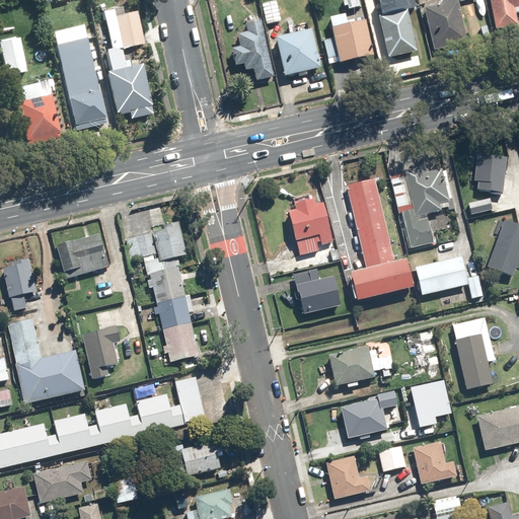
[(348,6),(348,10),(361,7),(359,0),(345,0),(343,0),(345,7),(348,6)]
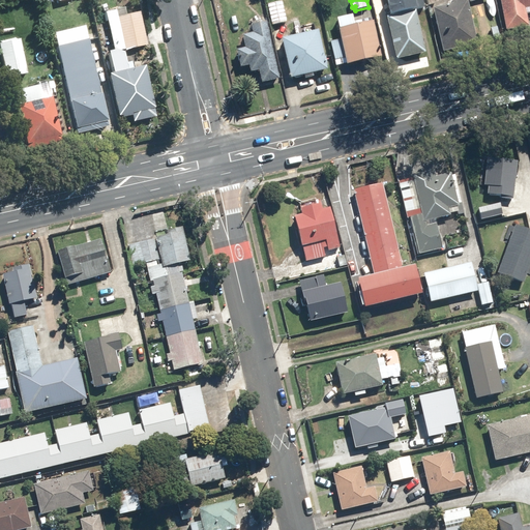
[(387,0),(390,13),(424,5),(422,0),(387,0)]
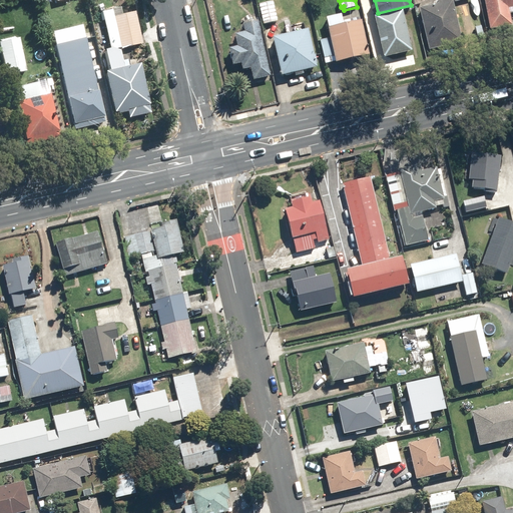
[(453,0),(448,0),(419,7),(429,51),(463,43),(454,2),(453,0)]
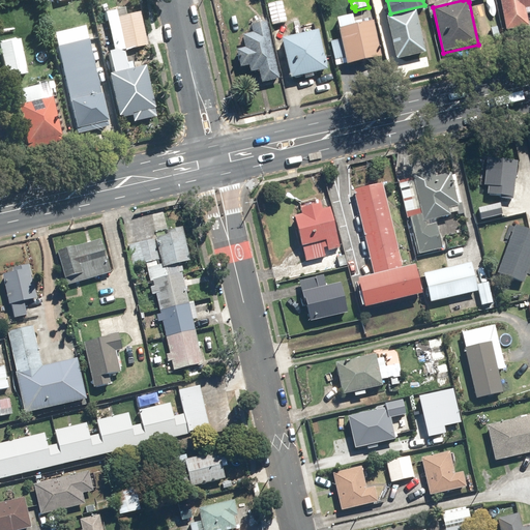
[(529,0),(500,0),(505,29),(528,26),(526,8),(529,7),(529,0)]
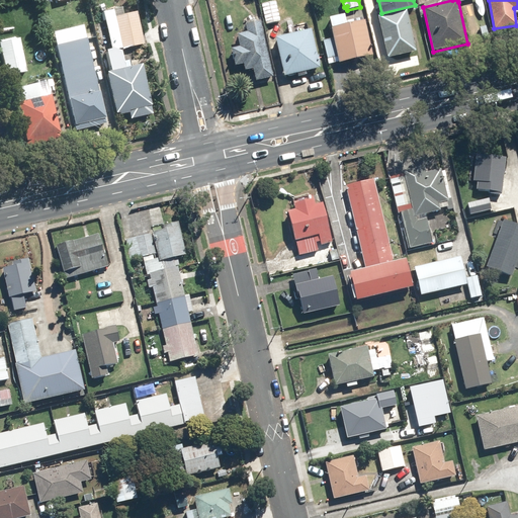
[(276,1),(261,4),(266,24),(280,21),(276,1)]
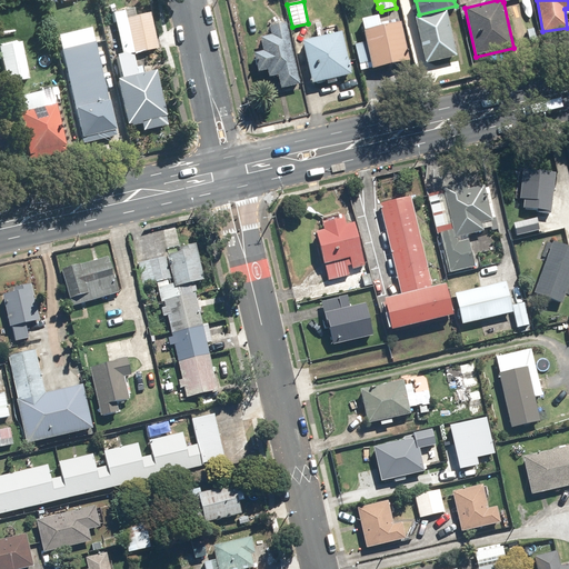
[(132,10),(111,15),(121,55),(115,57),(120,80),(117,81),(127,128),(166,119),(155,72),(141,76),(140,68),(136,69),(132,56),(157,50),(149,15),(135,18),(132,10)]
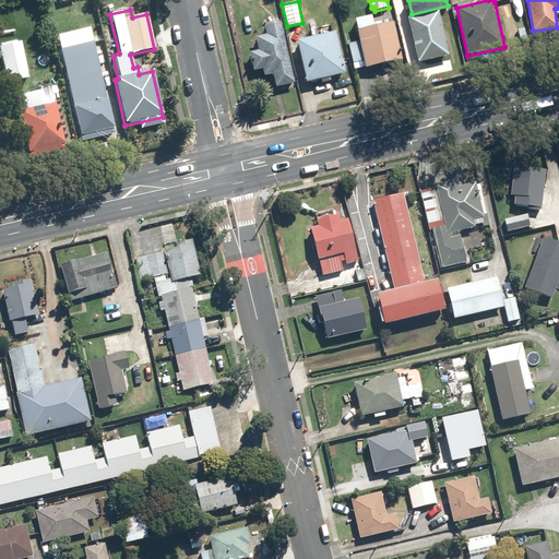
[(440,11),(408,19),(418,63),(450,56),(440,11)]
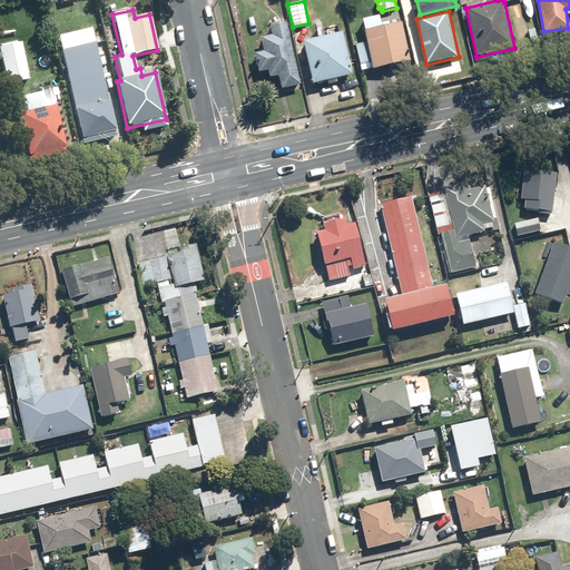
[(365,30),(364,30),(367,41),(355,43),(361,66),(372,62),(373,70),(411,61),(402,22),(382,27),(380,16),(363,20),(365,30)]
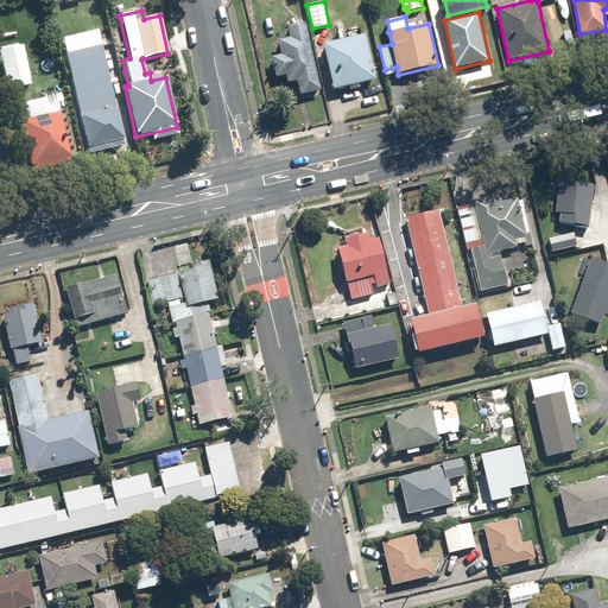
[(297,82),(301,96),(322,92),(308,25),(289,30),(290,38),(278,40),(282,56),(271,58),(276,78),(286,76),(287,83),(297,82)]
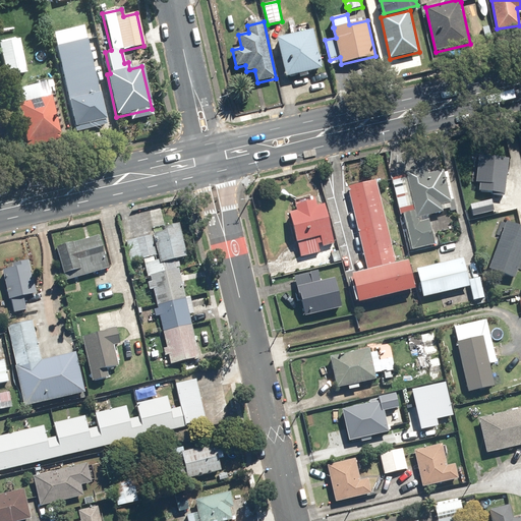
[(313,30),(277,38),(286,77),(323,69),(313,30)]
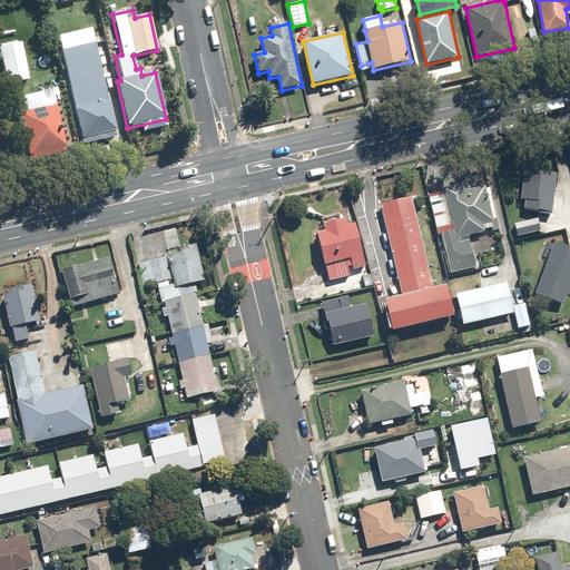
[(21,43),(0,47),(0,60),(5,85),(29,79),(21,43)]
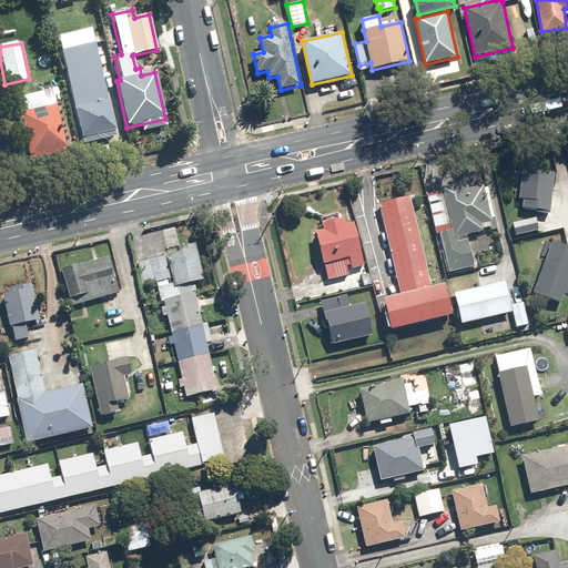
[(81,144),(88,143),(90,153),(107,149),(104,139),(115,137),(93,43),(60,51),(81,144)]
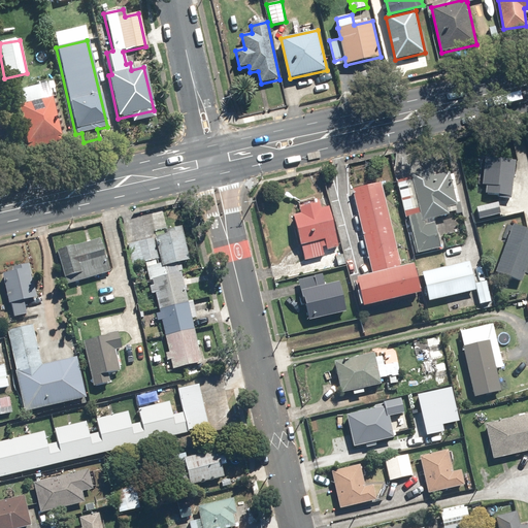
[(25,150),(60,142),(47,83),(36,85),(37,87),(13,92),(25,150)]
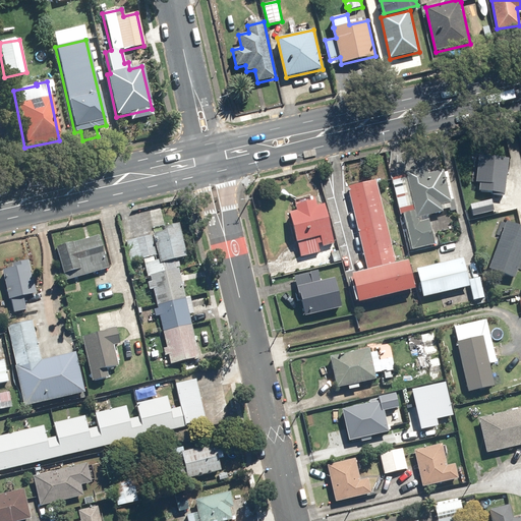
[(480,182),(479,191),(505,193),(508,159),(477,157),(475,182),(480,182)]
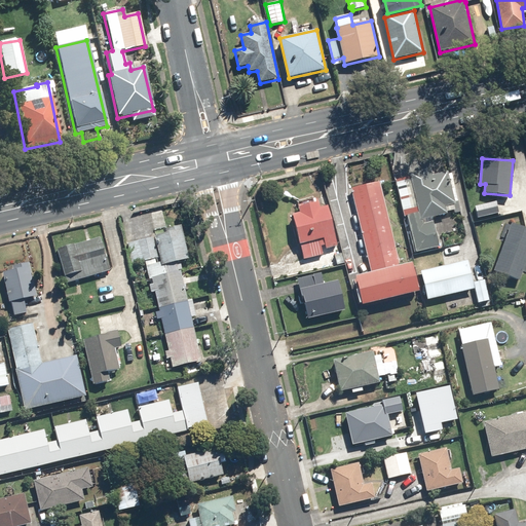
[(446,209),(456,207),(448,172),(396,184),(404,218),(408,217),(416,253),(439,248),(433,218),(447,215),(446,209)]
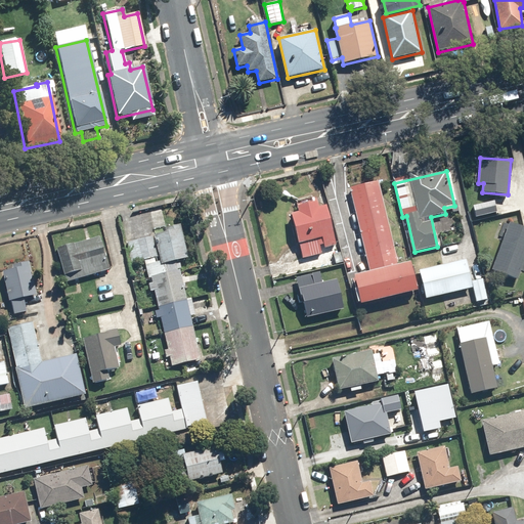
[(349,187),(368,272),(354,275),(361,304),(419,291),(412,262),(398,265),(379,181),(349,187)]
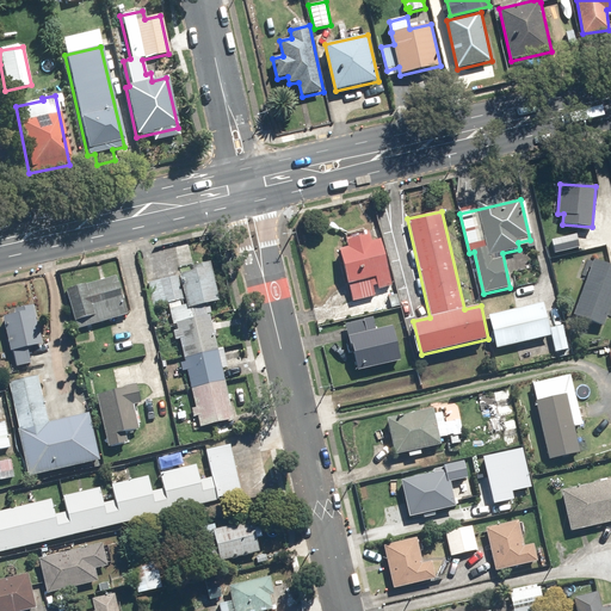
[(578,234),(551,240),(555,254),(581,248),(578,234)]
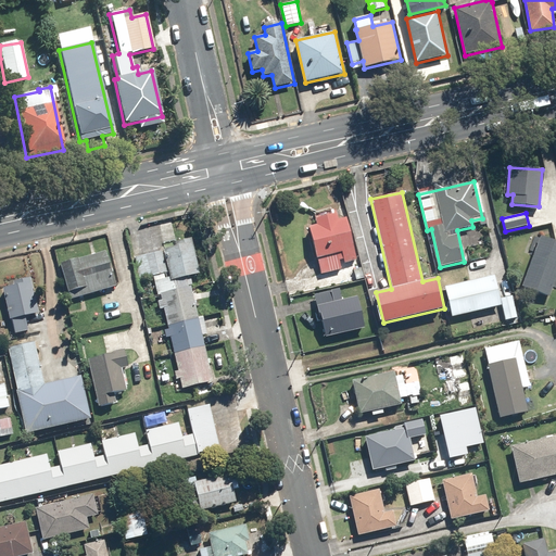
[(340,264),(358,260),(349,217),(339,219),(338,214),(315,219),(317,225),(310,227),(320,275),(342,269),(340,264)]
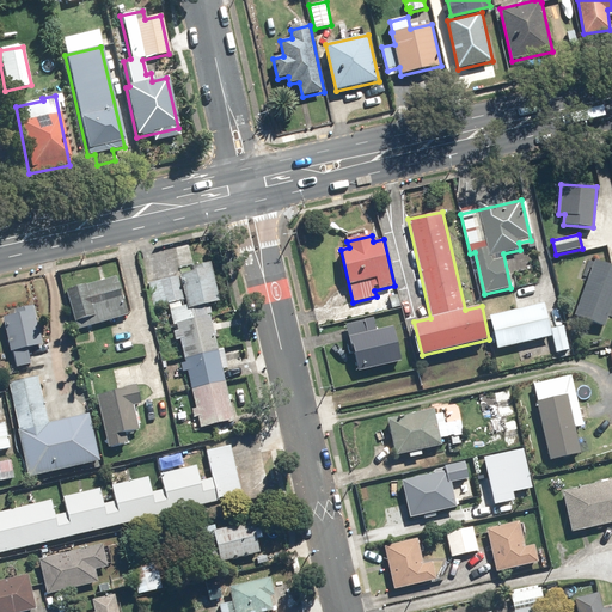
[(588,279),(574,316),(605,328),(609,317),(611,317),(611,265),(595,261),(594,263),(588,261),(582,276),(588,279)]
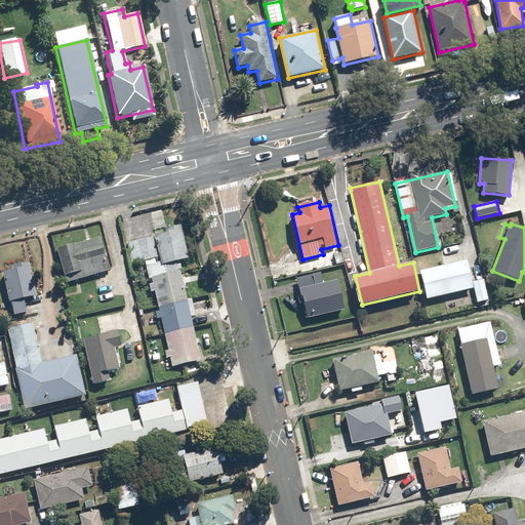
[(182,227),(127,242),(134,266),(159,258),(161,266),(191,257),(182,227)]
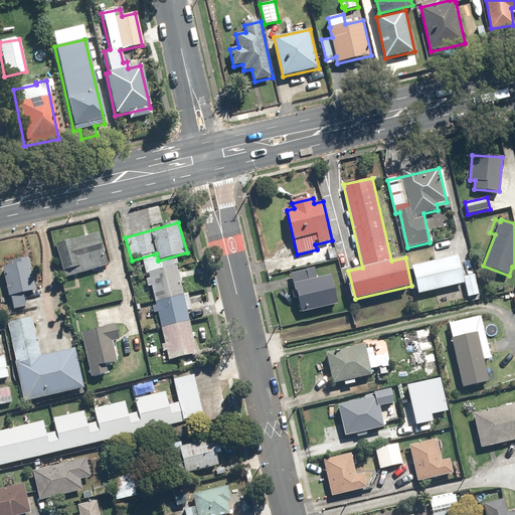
[(100,232),(56,245),(65,279),(109,267),(100,232)]
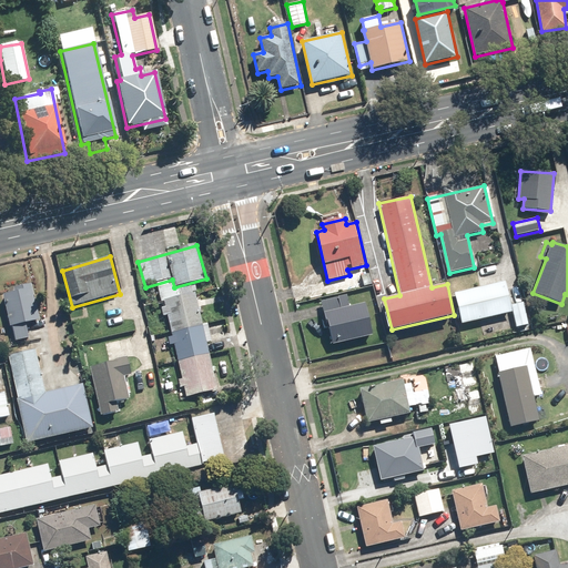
[(22,291),(2,296),(14,341),(29,337),(24,323),(33,321),(30,308),(38,306),(32,283),(21,286),(22,291)]
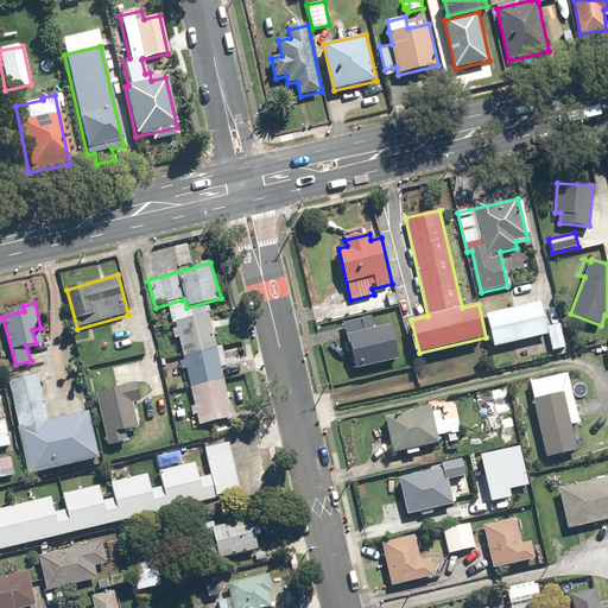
[(185,303),(169,308),(172,322),(189,317),(185,303)]
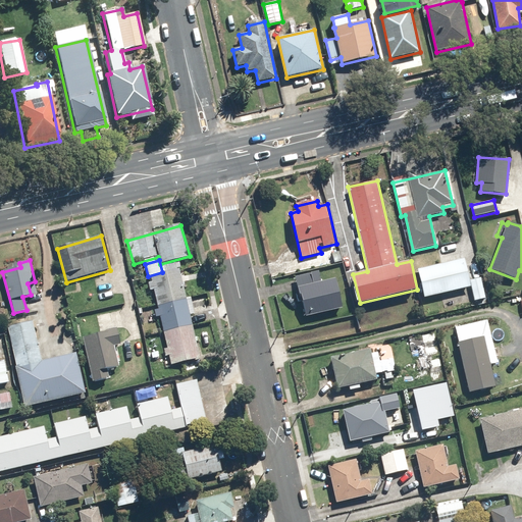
[(466,260),(418,270),(424,298),(472,288),(470,280),(466,260)]
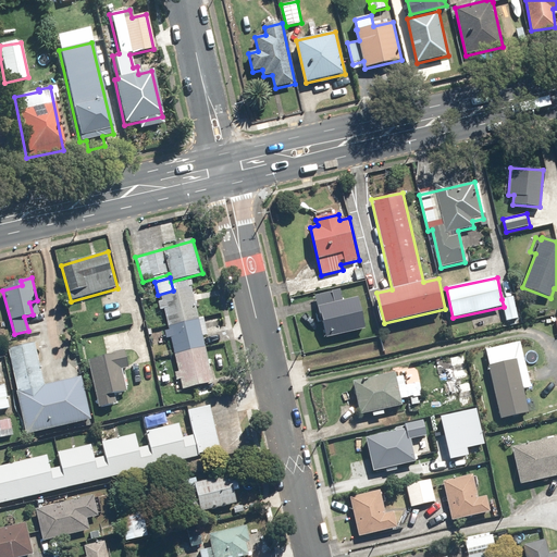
[(193,287),(159,296),(183,392),(215,383),(193,287)]
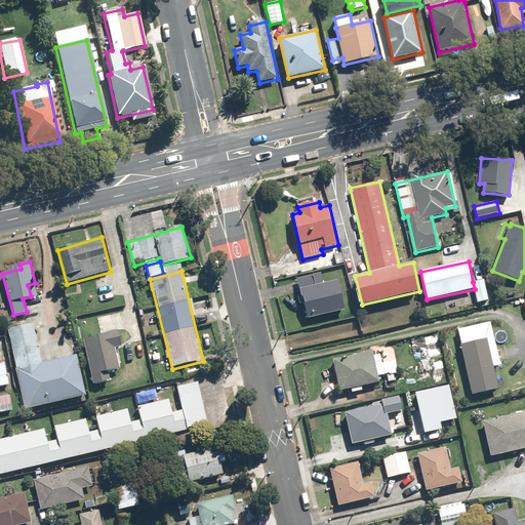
[(323,284),(321,272),(296,278),(306,319),(346,310),(338,280),(323,284)]
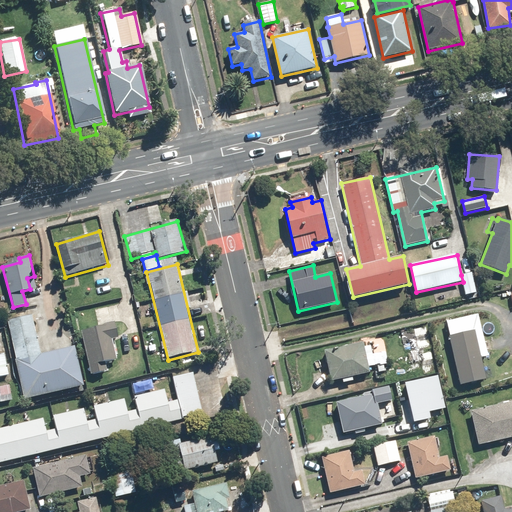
[(472,273),(461,275),(463,282),(466,295),(477,292),(472,273)]
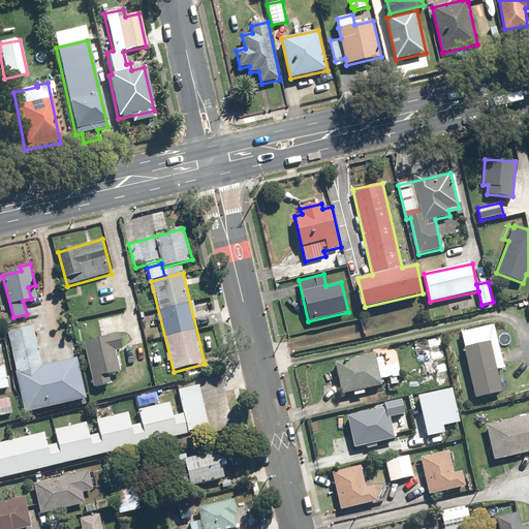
[(33,323),(4,331),(26,413),(87,398),(76,355),(43,364),(33,323)]
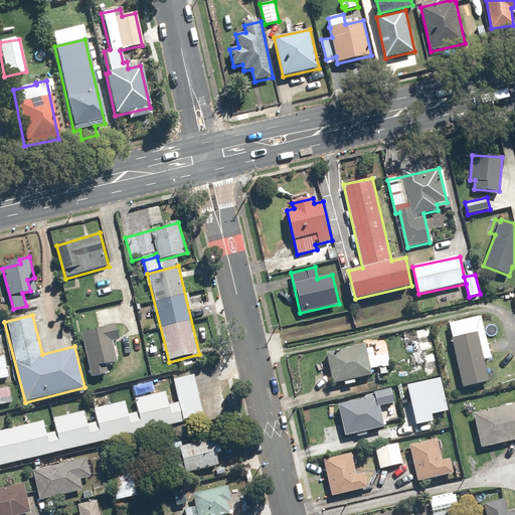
[(116,324),(81,333),(93,378),(109,374),(106,364),(118,361),(112,341),(120,339),(116,324)]
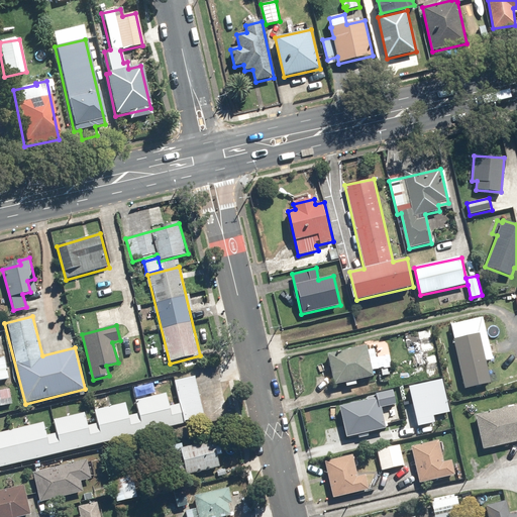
[(491,383),(480,335),(453,341),(464,389),(491,383)]
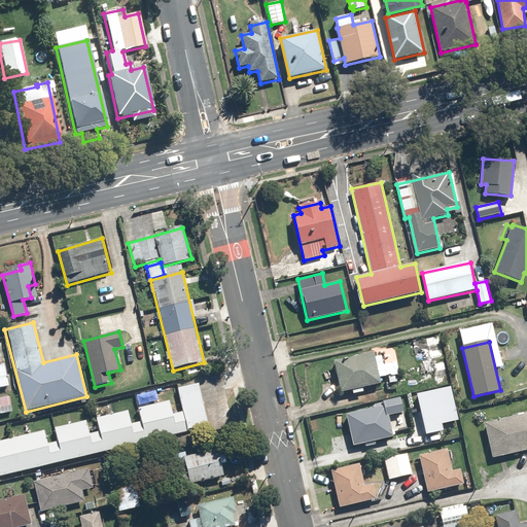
[(443,347),(429,350),(431,359),(445,356),(443,347)]
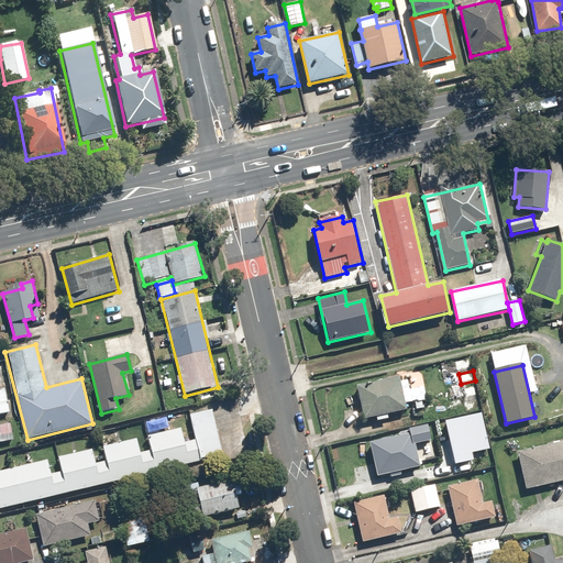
[(399,375),(356,385),(364,420),(408,410),(406,404),(412,403),(407,381),(401,382),(399,375)]
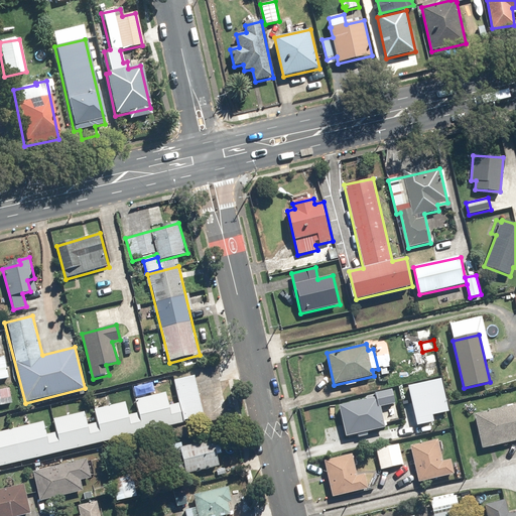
[(0,380),(8,378),(3,356),(0,357),(0,380)]
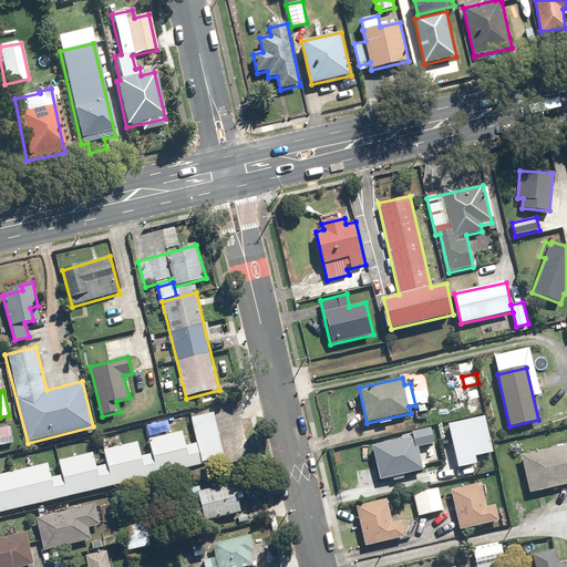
[(482,401),(468,404),(471,414),(484,411),(482,401)]
